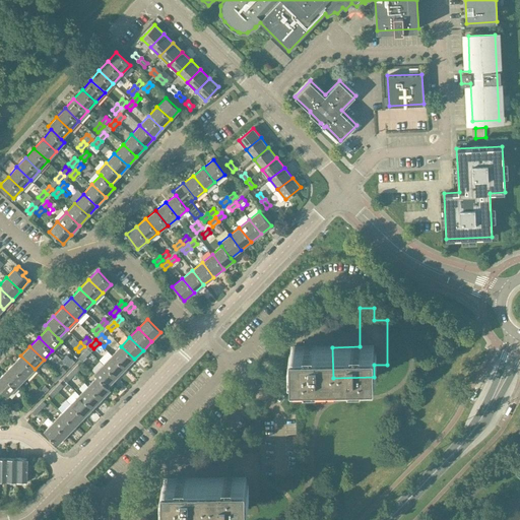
[(134,359),(121,346),(112,355),(125,368),(134,359)]
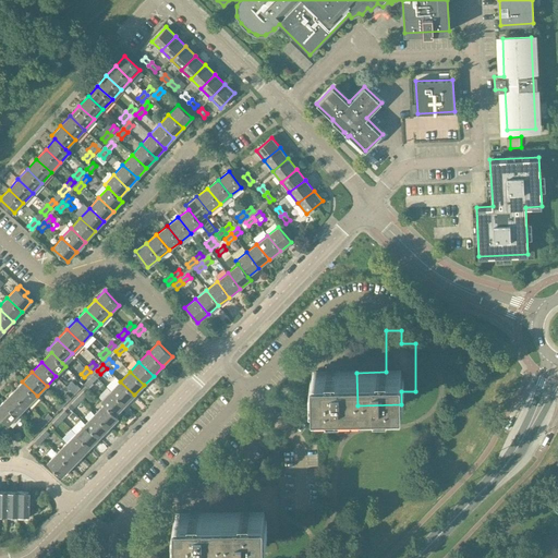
[(358,405),(356,373),(312,373),(313,405),(358,405)]
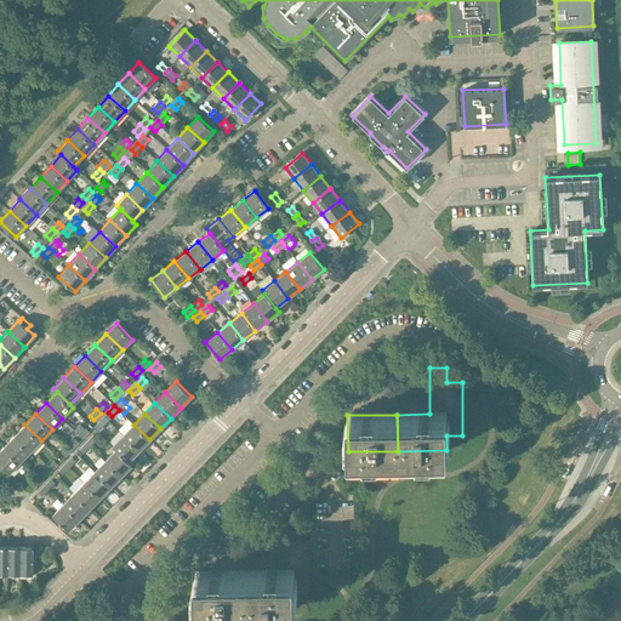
[(97,432),(104,425),(100,421),(93,427),(97,432)]
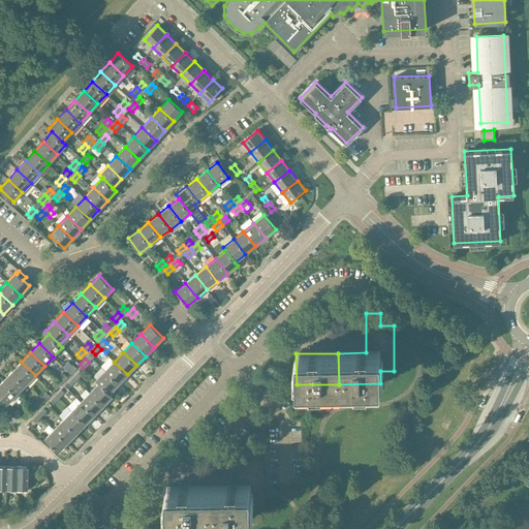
[(35,375),(21,362),(12,371),(26,384),(35,375)]
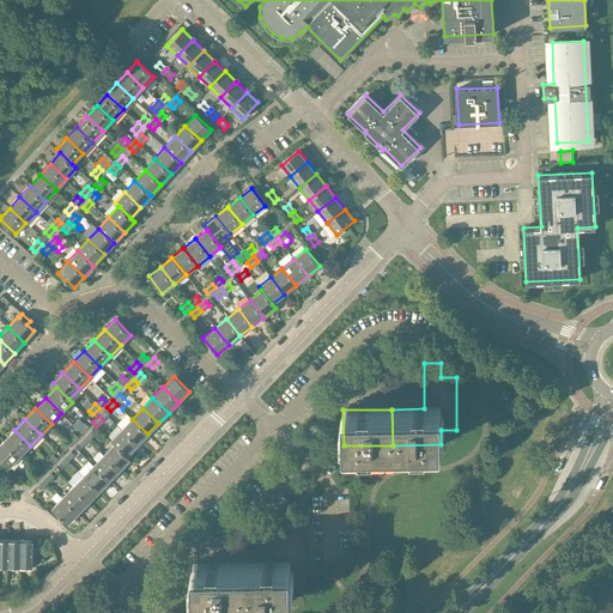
[(147,434),(132,419),(121,429),(138,444),(147,434)]
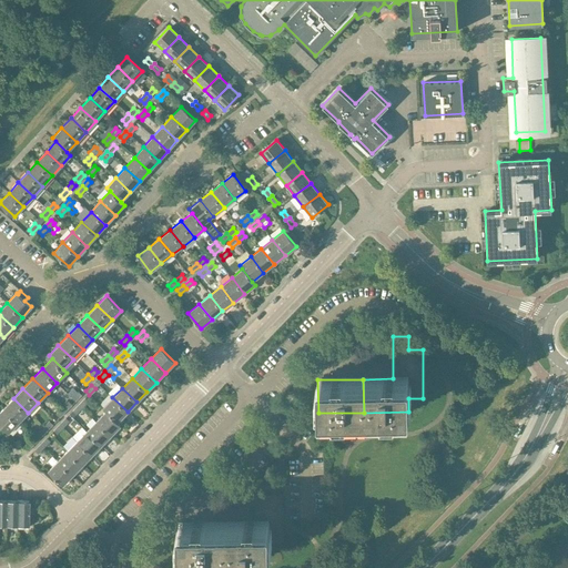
[(75,401),(81,395),(78,392),(72,397),(75,401)]
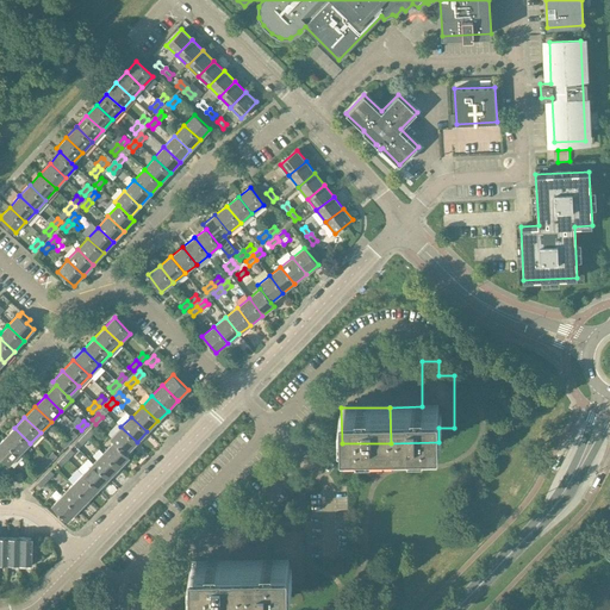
[(137,442),(120,427),(110,439),(113,441),(126,453),(137,442)]
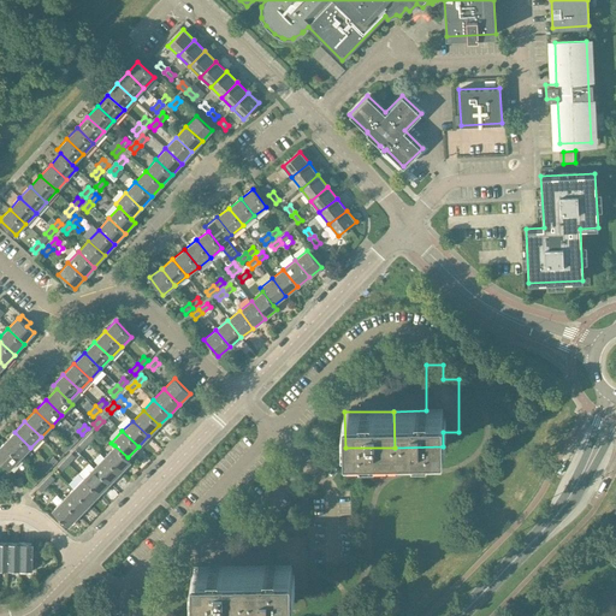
[(30,448),(15,432),(4,443),(19,458),(30,448)]
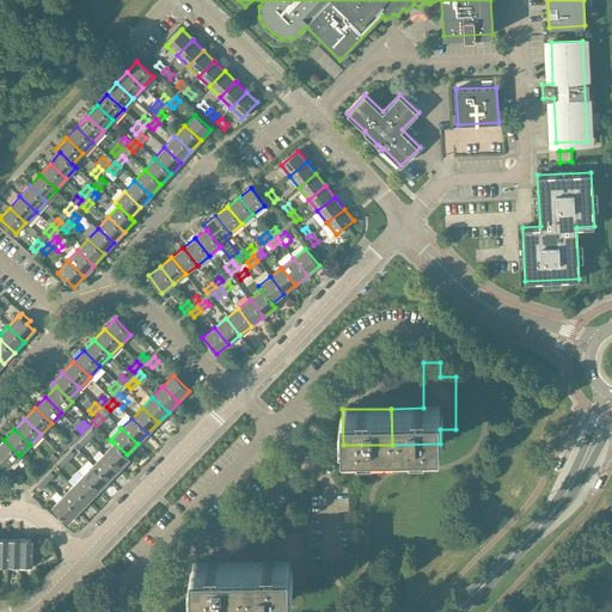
[(89,439),(96,433),(91,429),(85,435),(89,439)]
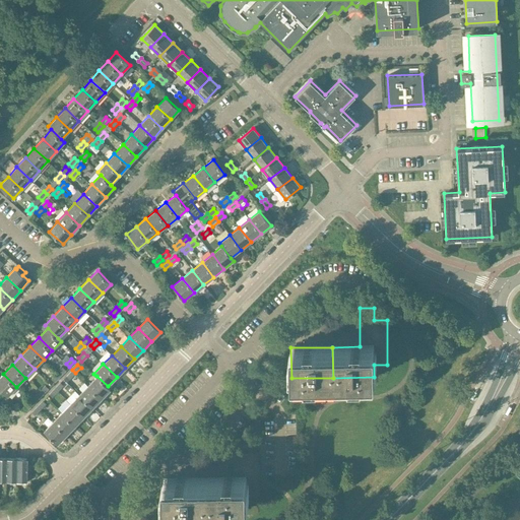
[(60,376),(66,371),(62,368),(57,373),(60,376)]
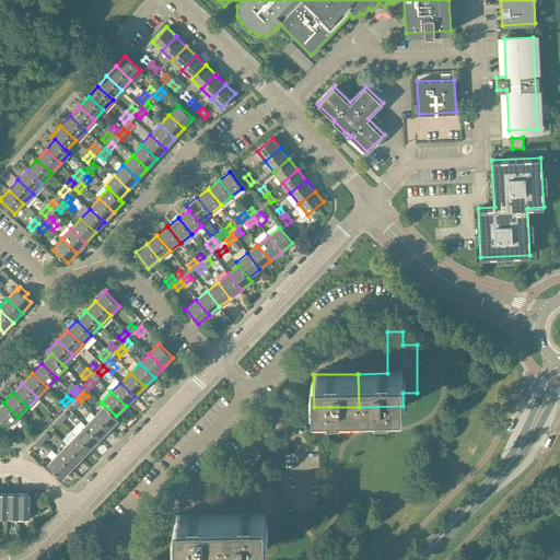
[(74,409),(81,401),(78,398),(71,405),(74,409)]
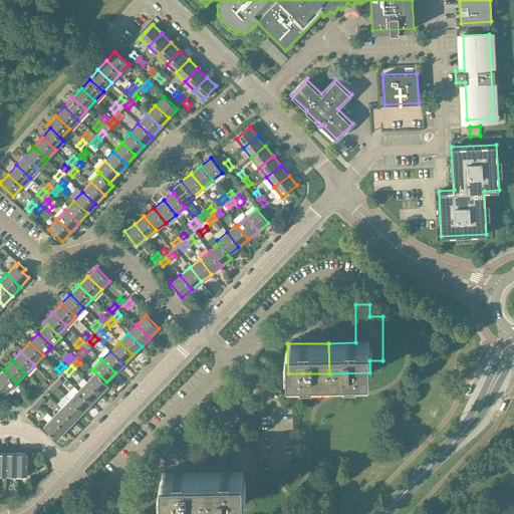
[(54,377),(59,371),(56,368),(51,374),(54,377)]
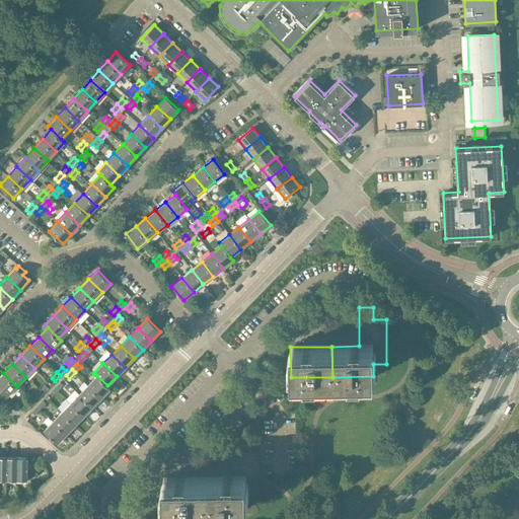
[(16,386),(3,373),(0,376),(0,387),(8,395),(16,386)]
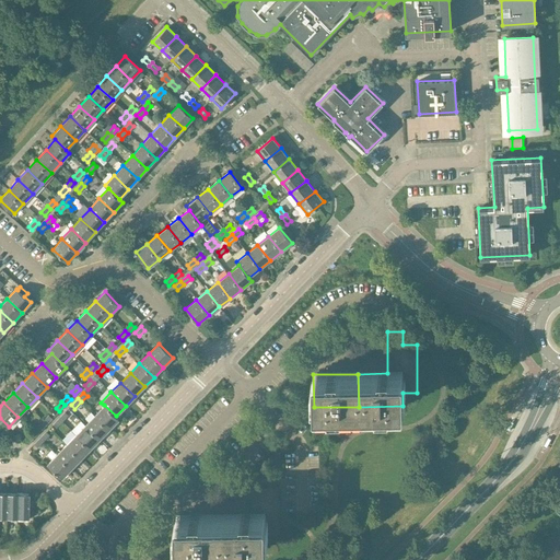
[(119,419),(116,416),(104,405),(95,415),(109,429),(119,419)]
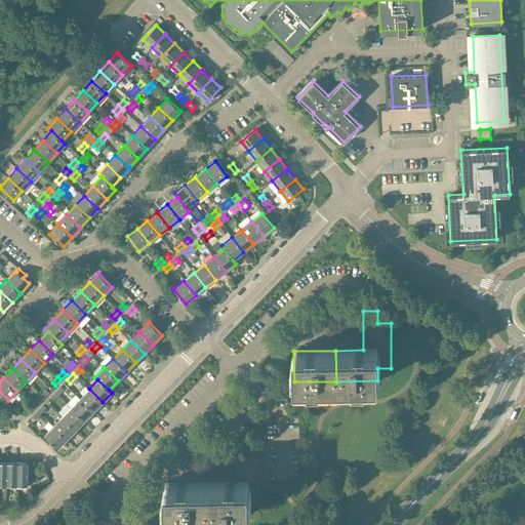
[(58,395),(64,390),(61,387),(55,392),(58,395)]
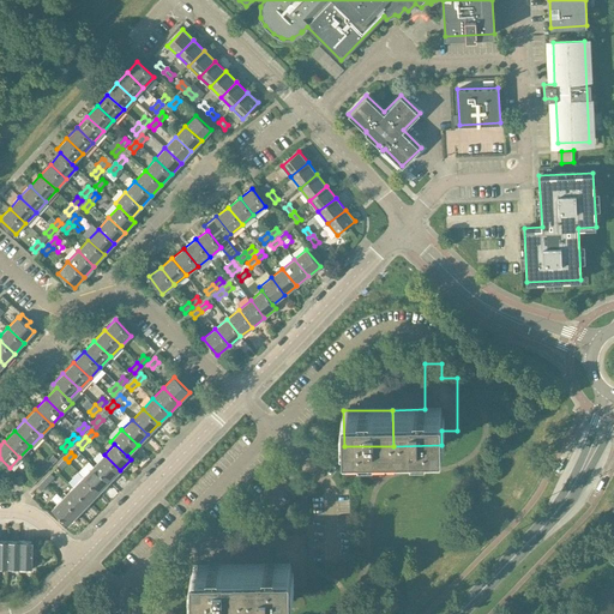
[(50,465),(58,459),(53,455),(47,462),(50,465)]
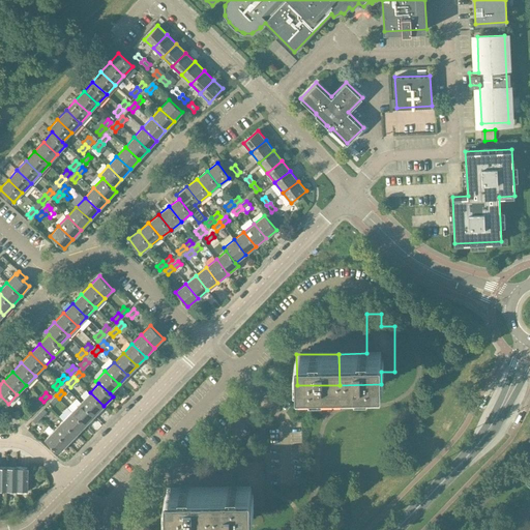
[(104,406),(90,392),(81,402),(94,415),(104,406)]
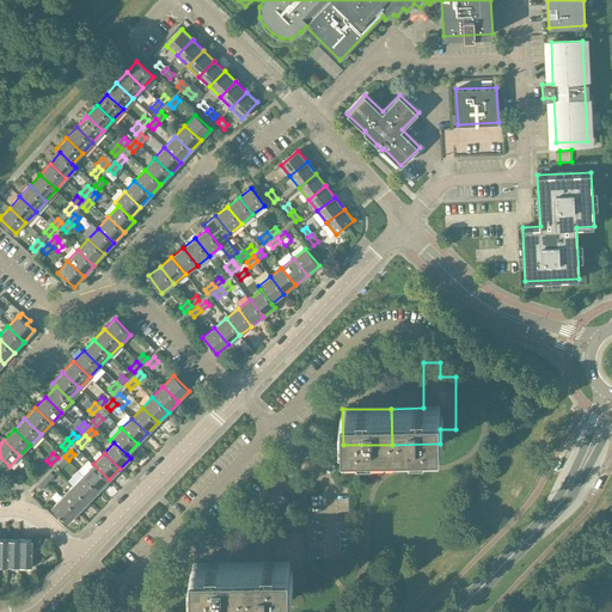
[(61,467),(68,460),(65,457),(57,464),(61,467)]
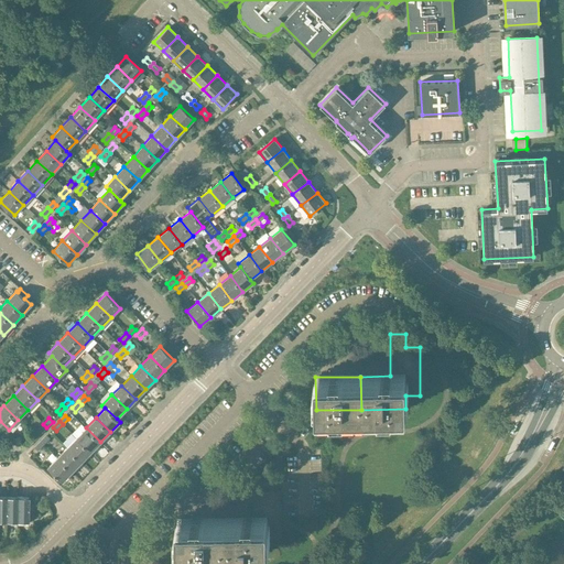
[(41,434),(46,427),(43,424),(36,431),(41,434)]
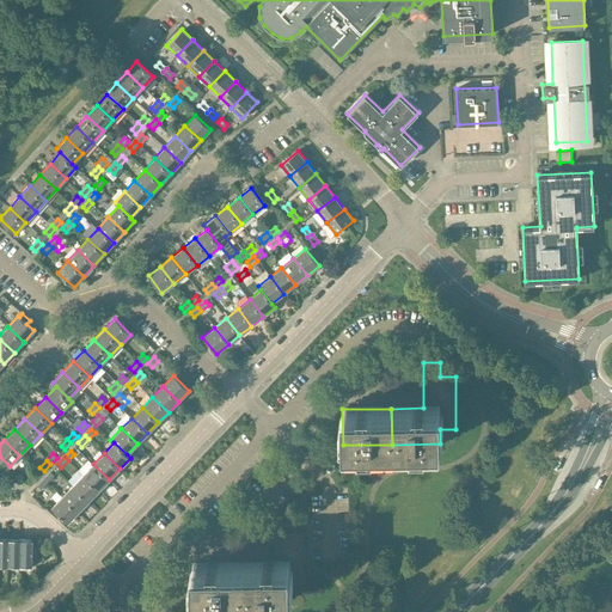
[(109,479),(93,464),(83,475),(99,490),(109,479)]
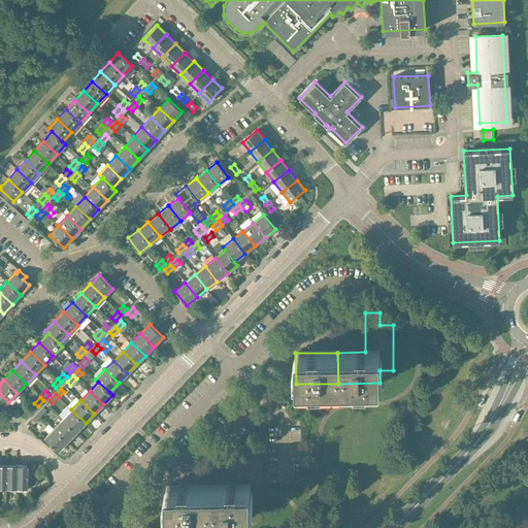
[(41,416),(46,410),(43,407),(37,413),(41,416)]
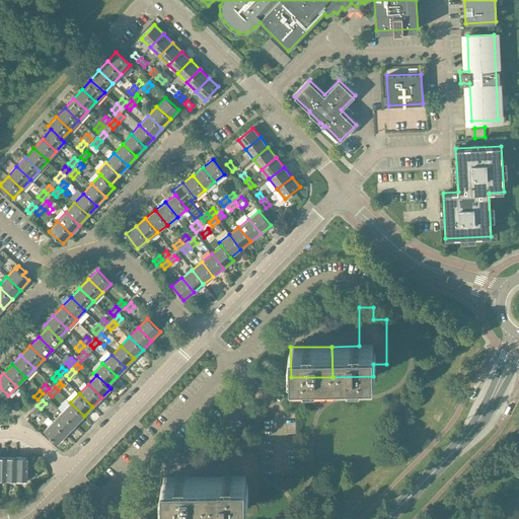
[(25,412),(30,406),(27,402),(21,409),(25,412)]
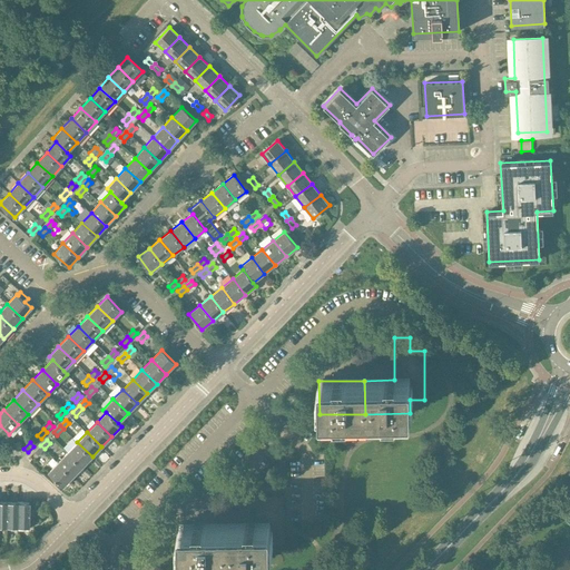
[(92,457),(77,442),(68,452),(82,467),(92,457)]
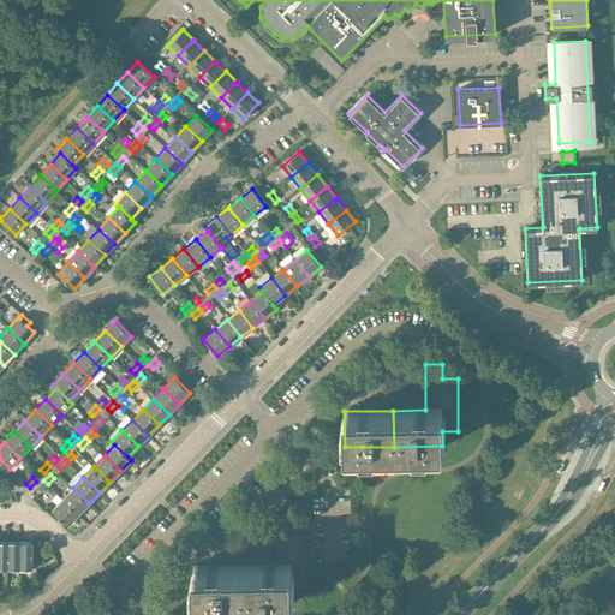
[(41,491),(48,484),(43,481),(37,488),(41,491)]
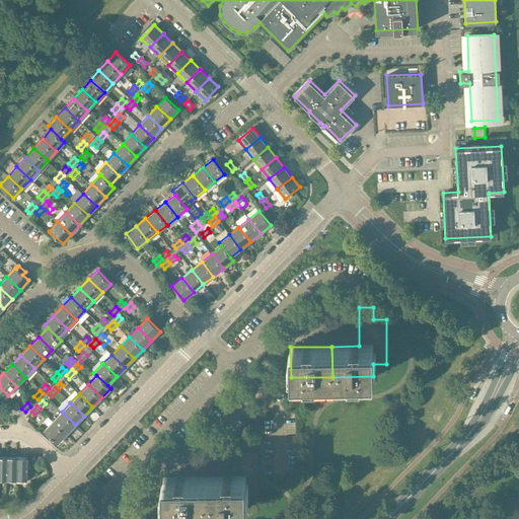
[(75,425),(62,412),(53,421),(66,434),(75,425)]
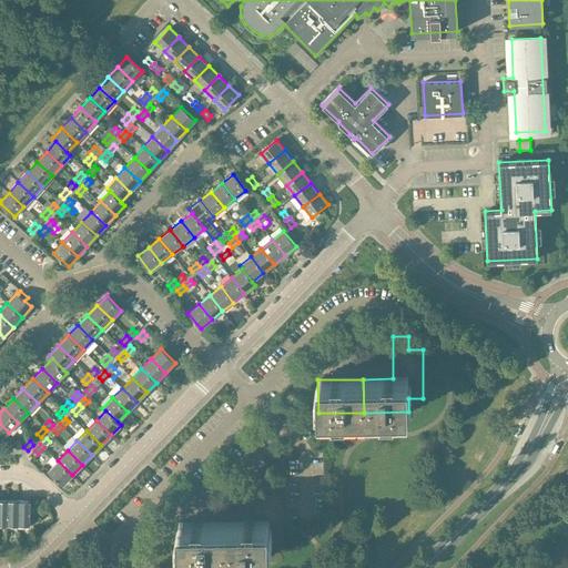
[(72,475),(58,460),(48,470),(62,485),(72,475)]
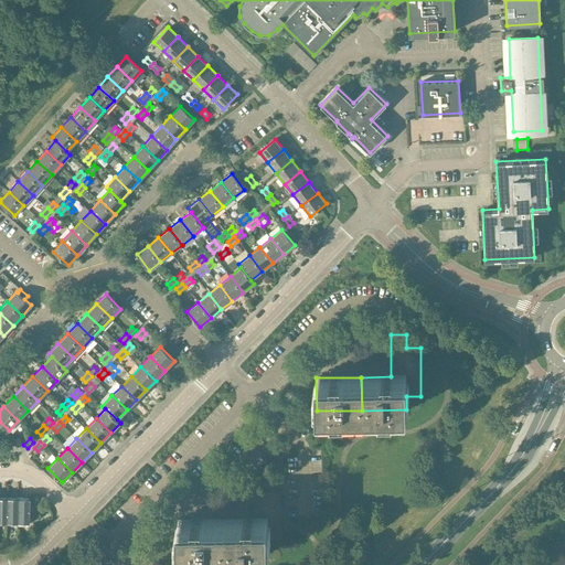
[(283,540),(281,518),(281,490),(252,491),(252,520),(222,521),(223,554),(268,553),(267,540),(283,540)]
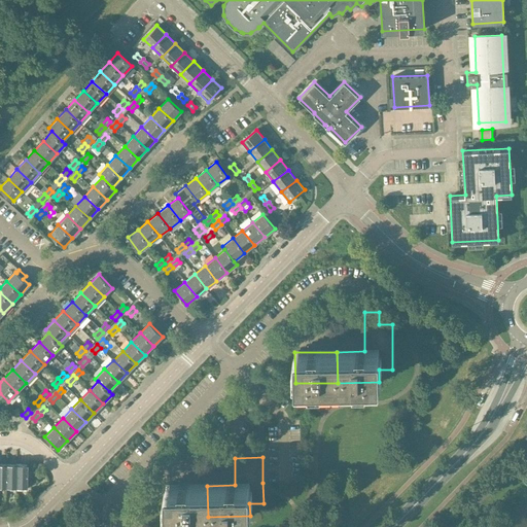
[(15,486),(15,464),(5,463),(5,486),(15,486)]
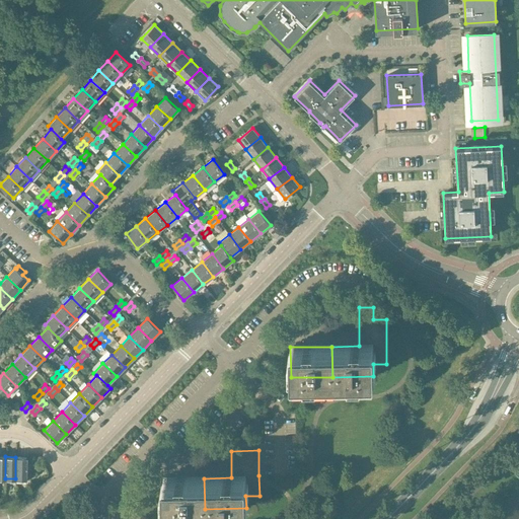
[(25,478),(25,457),(15,457),(15,478),(25,478)]
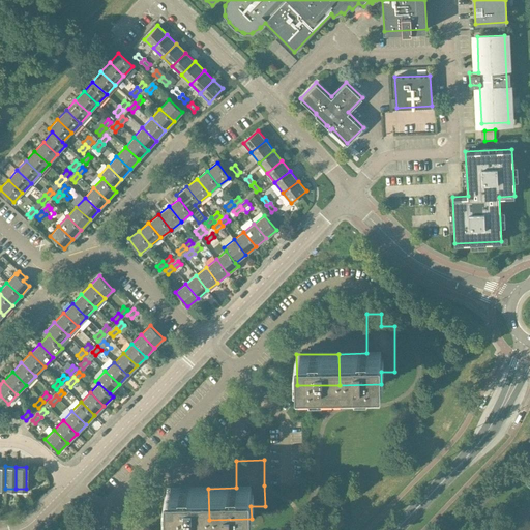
[(209,520),(208,489),(166,489),(167,520),(209,520)]
